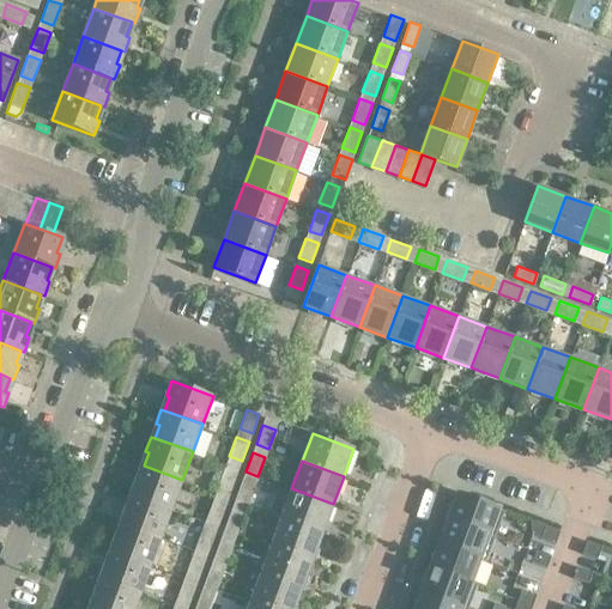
[(182,480),(144,466),(140,464),(135,479),(139,480),(134,494),(171,507),(182,480)]
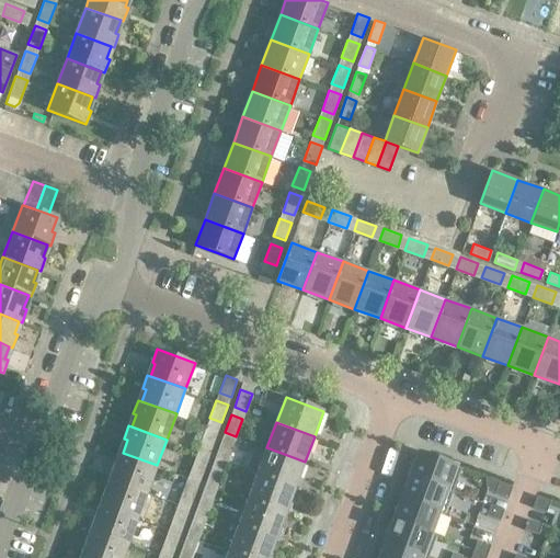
[(207,425),(201,443),(212,447),(218,430),(207,425)]
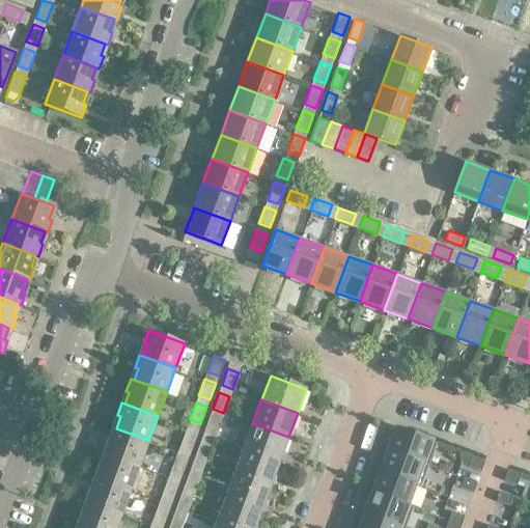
[(210,417),(203,433),(215,437),(221,420),(210,417)]
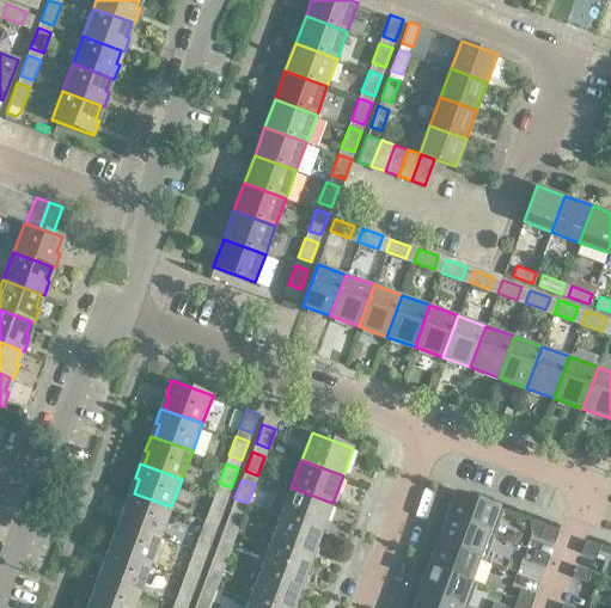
[(280,484),(270,513),(281,516),(322,532),(333,503),(291,487),(280,484)]
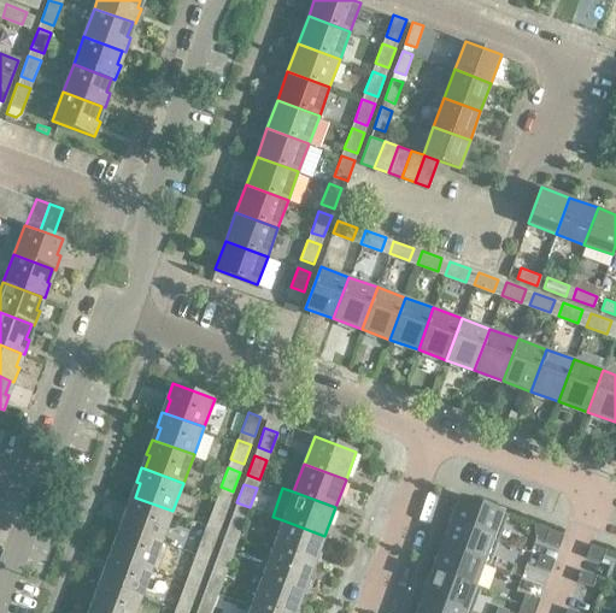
[(172,511),(135,497),(132,495),(125,511),(129,512),(124,525),(163,540),(172,511)]
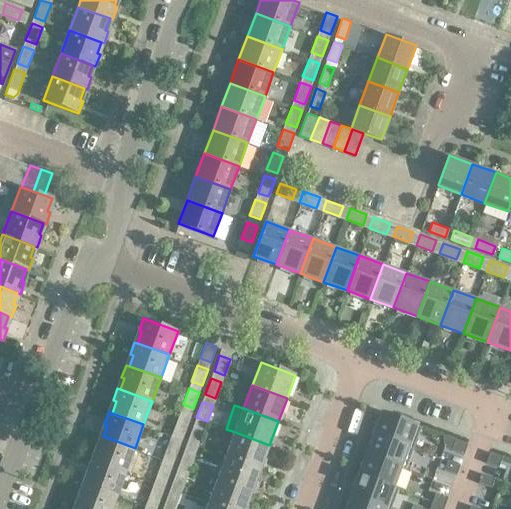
[(180,411),(174,428),(185,432),(191,415),(180,411)]
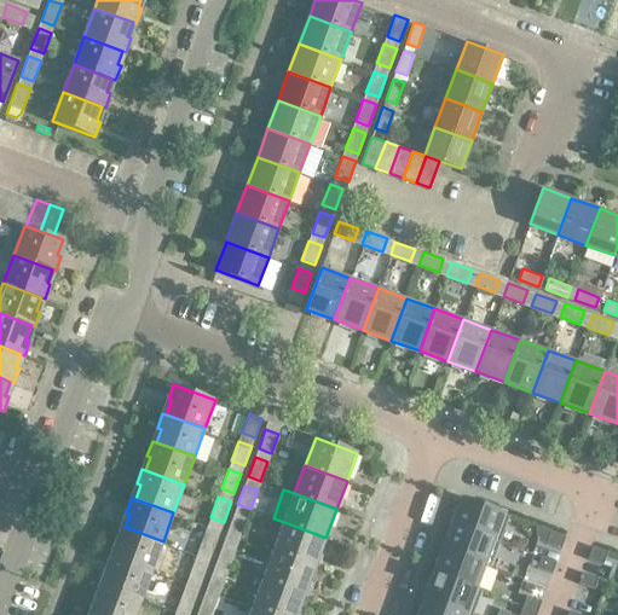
[(462,497),(452,522),(501,540),(509,514),(462,497)]
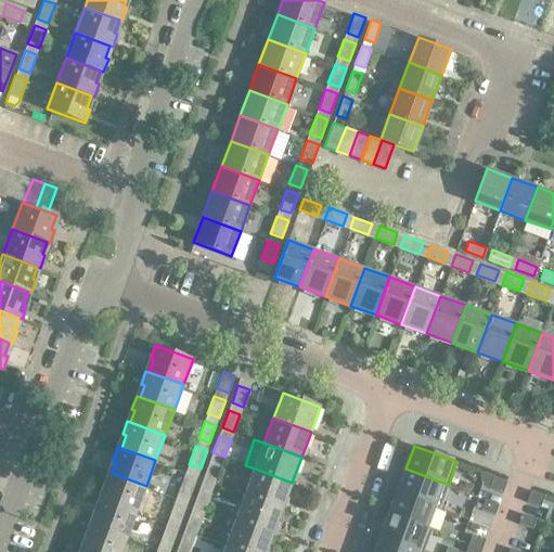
[(209,461),(204,478),(215,483),(221,465),(209,461)]
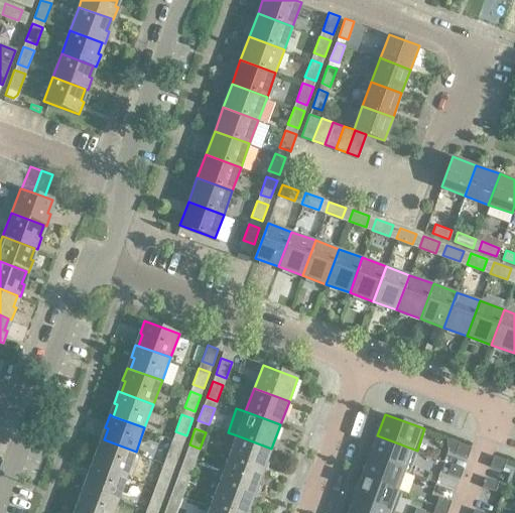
[(228,459),(263,472),(271,449),(237,435),(228,459)]
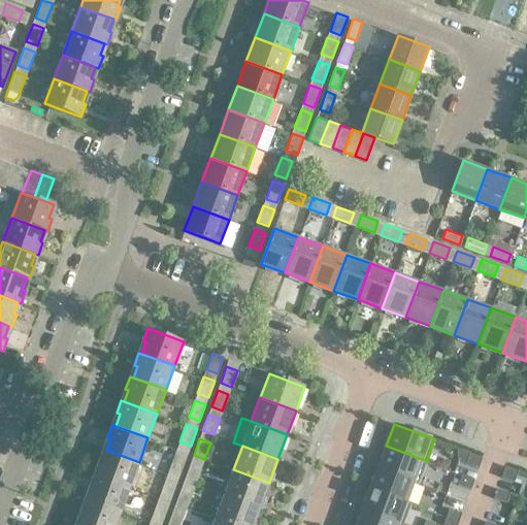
[(377,466),(419,482),(427,461),(386,446),(377,466)]
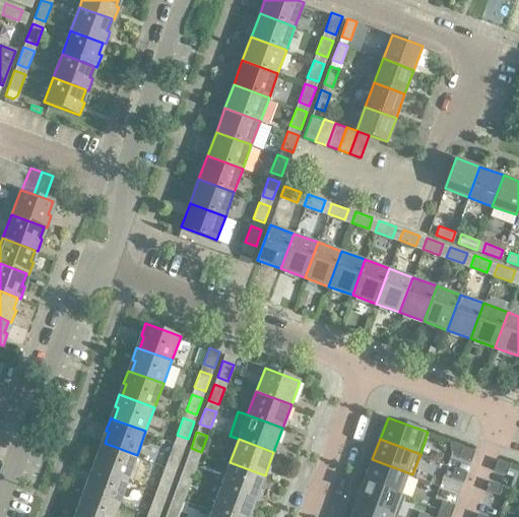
[(137,455),(105,443),(102,442),(98,454),(101,455),(95,466),(128,478),(137,455)]
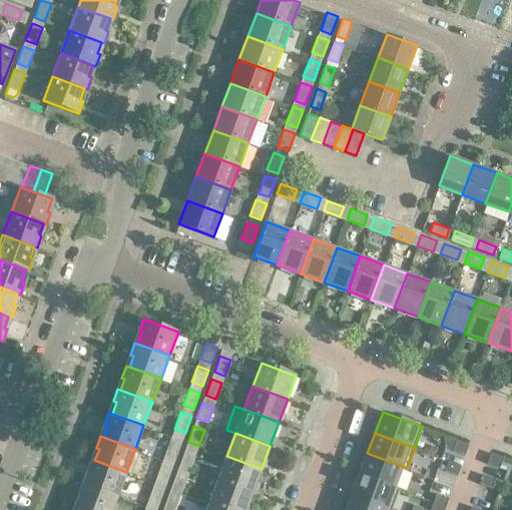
[(171,436),(165,452),(176,456),(182,440),(171,436)]
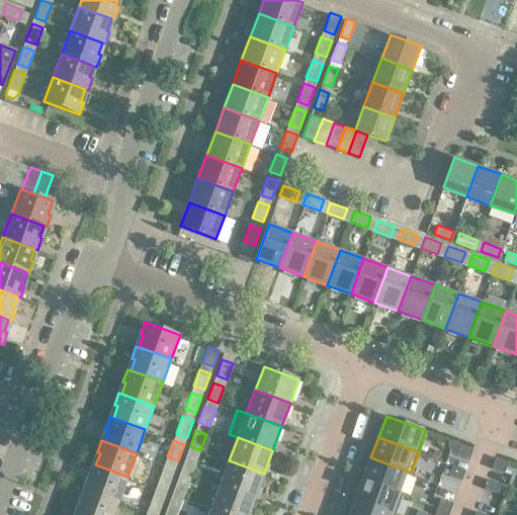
[(469,458),(474,447),(461,443),(457,453),(469,458)]
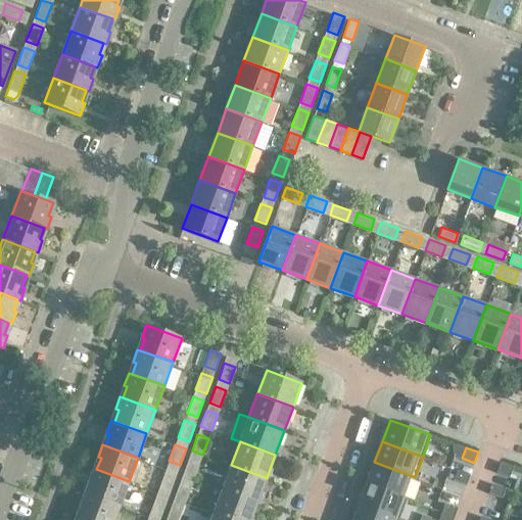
[(189,458),(183,474),(194,478),(199,462),(189,458)]
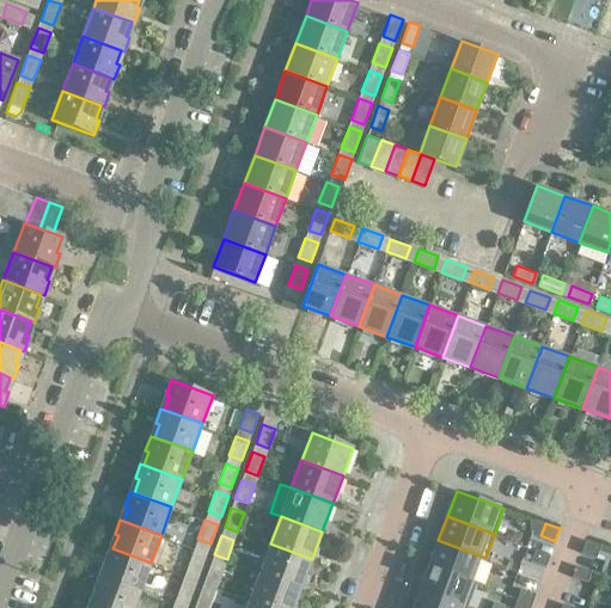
[(582,551),(597,557),(597,556),(602,544),(586,539),(582,551)]
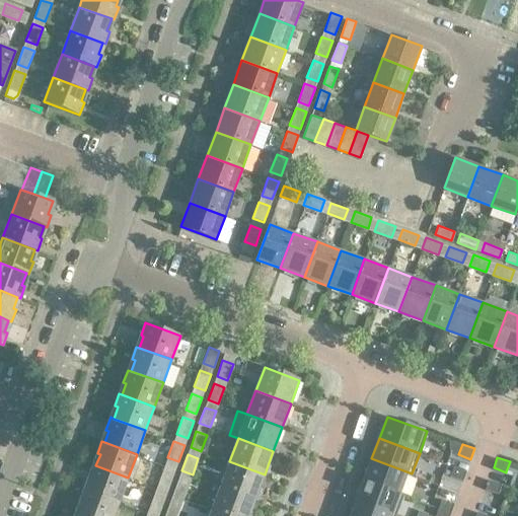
[(399,492),(407,472),(412,474),(412,473),(371,458),(364,478),(404,494),(404,493),(399,492)]
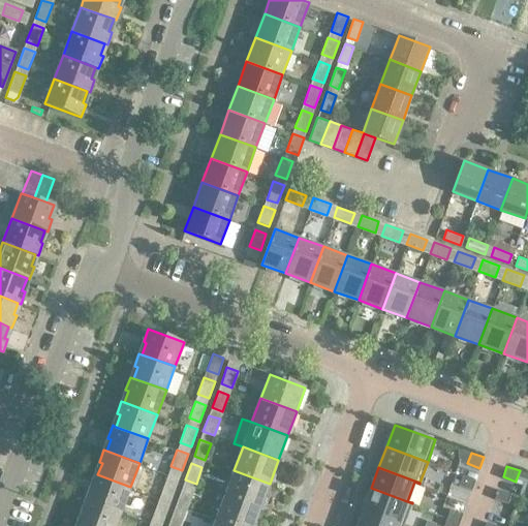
[(224,495),(260,507),(270,484),(234,470),(224,495)]
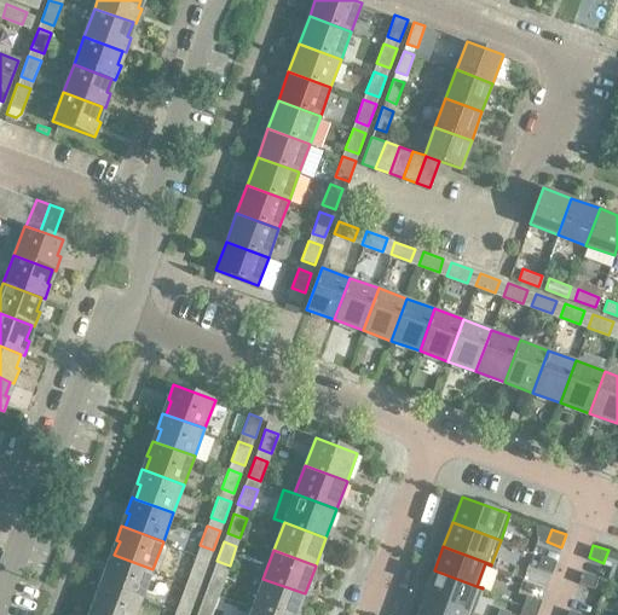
[(152,569),(114,555),(111,553),(105,568),(109,569),(104,582),(143,597),(152,569)]
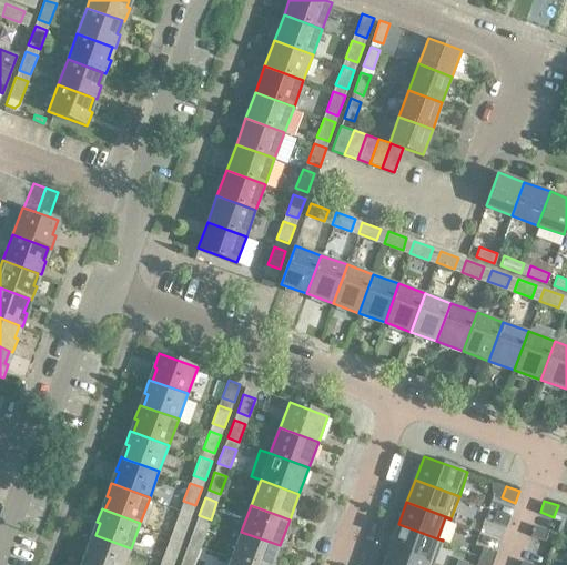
[(181,508),(174,526),(185,531),(192,513),(181,508)]
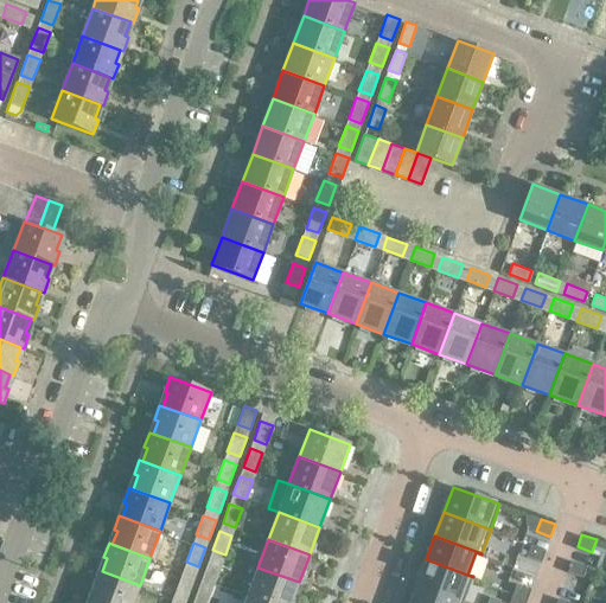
[(530,546),(528,555),(527,556),(542,560),(546,550),(531,544),(530,546)]
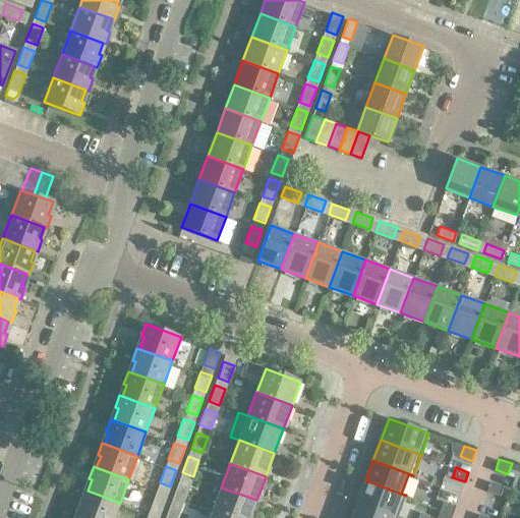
[(179,480),(173,497),(184,500),(190,484),(179,480)]
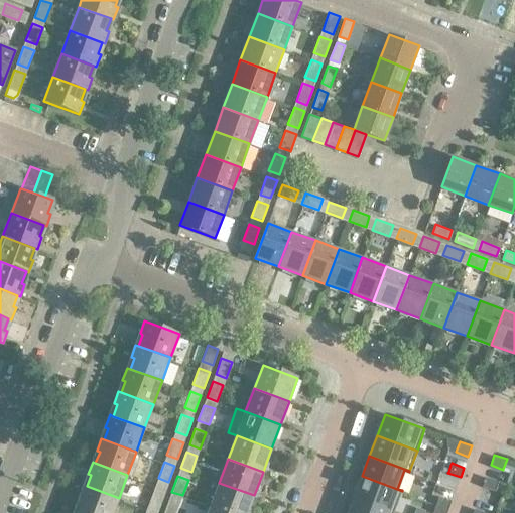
[(402,491),(362,476),(354,497),(394,512),(402,491)]
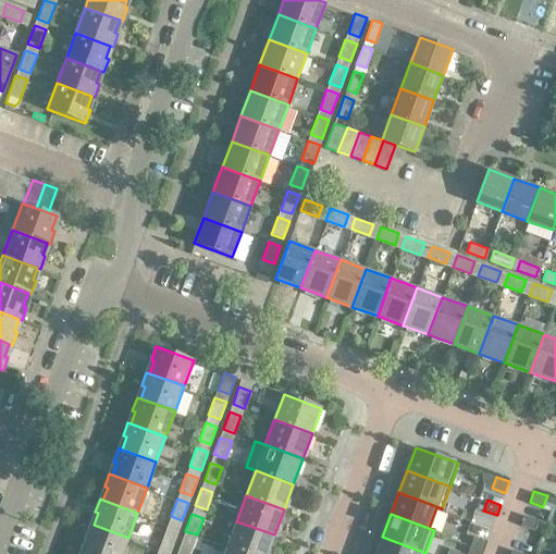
[(534,529),(535,528),(539,519),(526,514),(521,524),(534,529)]
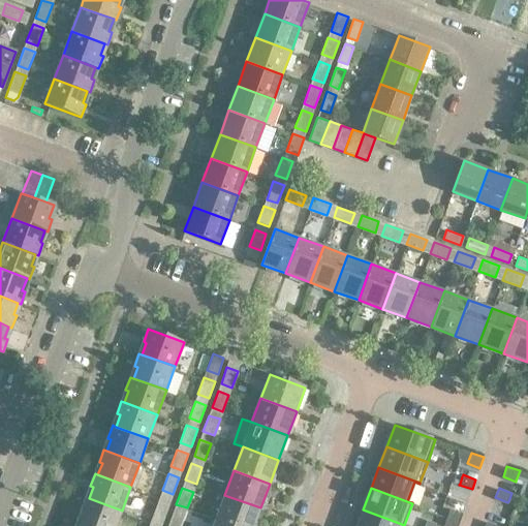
[(216,519),(235,525),(253,525),(260,507),(224,495),(216,519)]
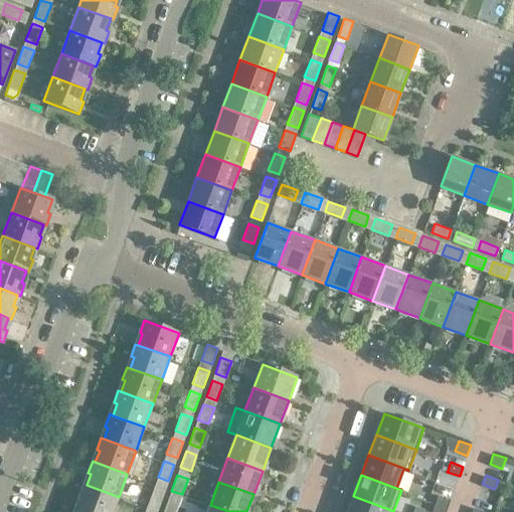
[(113,511),(119,497),(87,485),(83,484),(78,496),(81,498),(77,509),(86,511),(113,511)]
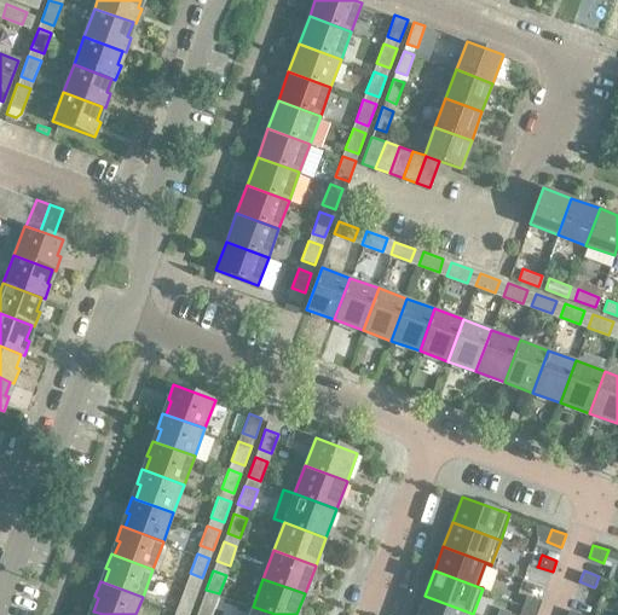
[(186,582),(179,602),(192,607),(200,586),(186,582)]
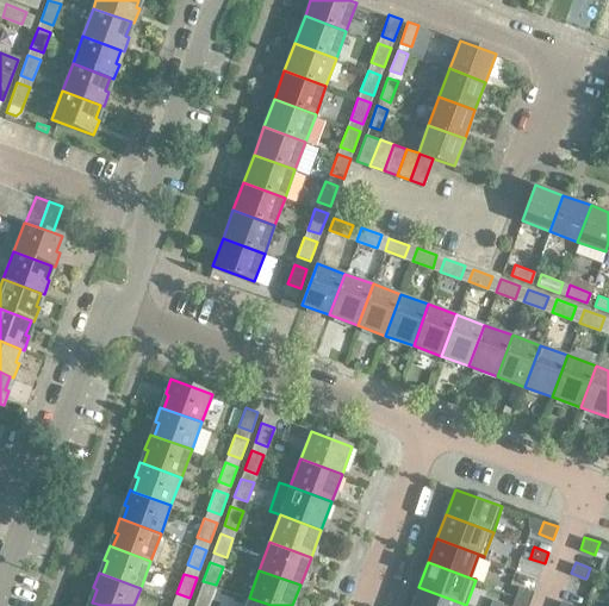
[(520,586),(516,595),(530,600),(534,591),(520,585),(520,586)]
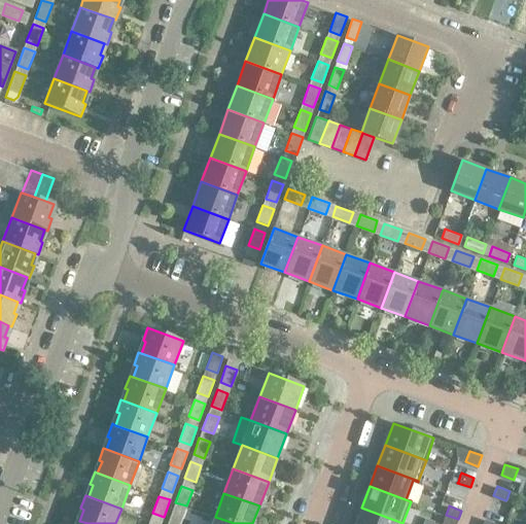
[(355,523),(401,523),(402,523),(361,508),(355,523)]
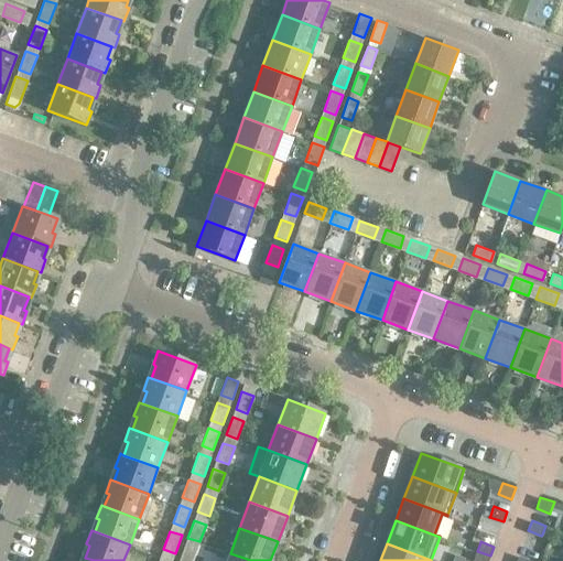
[(185,546),(179,560),(192,560),(196,550),(185,546)]
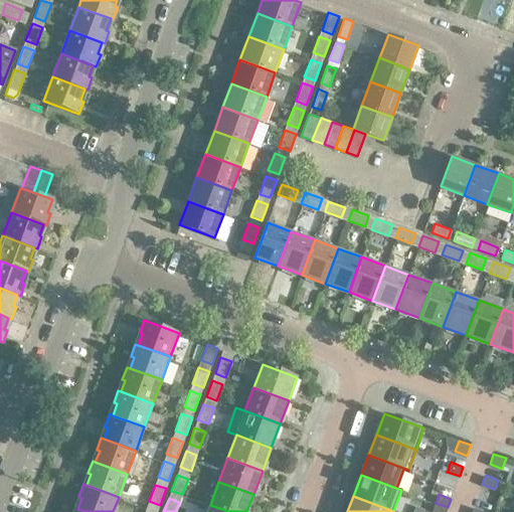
[(432,511),(446,511),(448,507),(436,503),(433,511),(432,511)]
